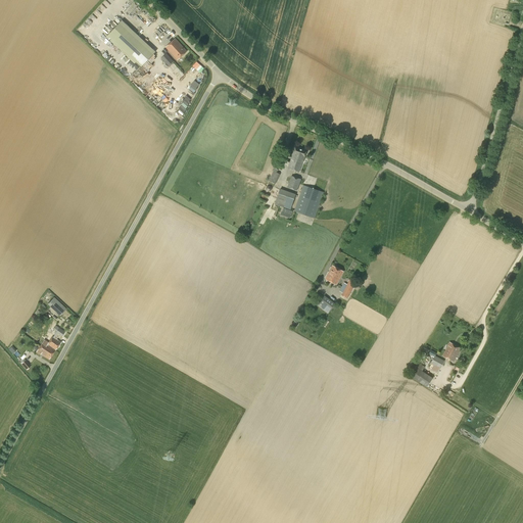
[(117,39),(110,32),(107,36),(113,42),(117,39)]
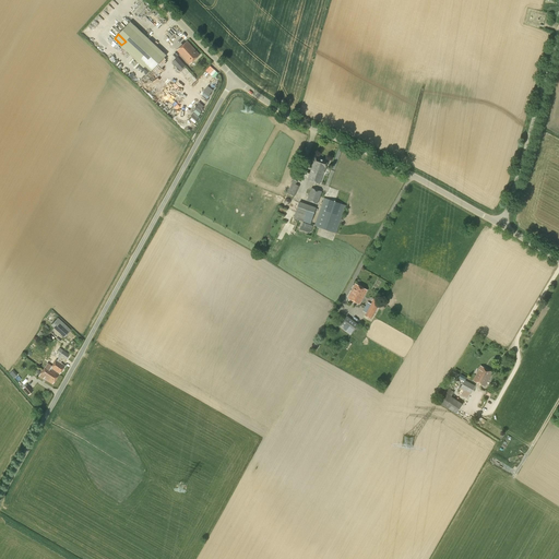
[(189,63),(200,55),(187,40),(177,50),(189,63)]
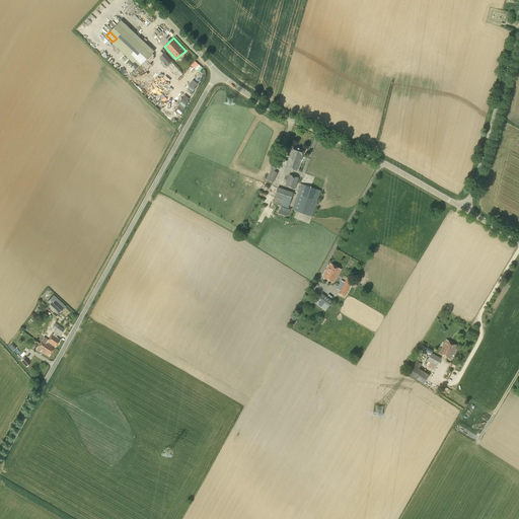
[(154,52),(143,41),(130,56),(137,63),(140,67),(154,52)]
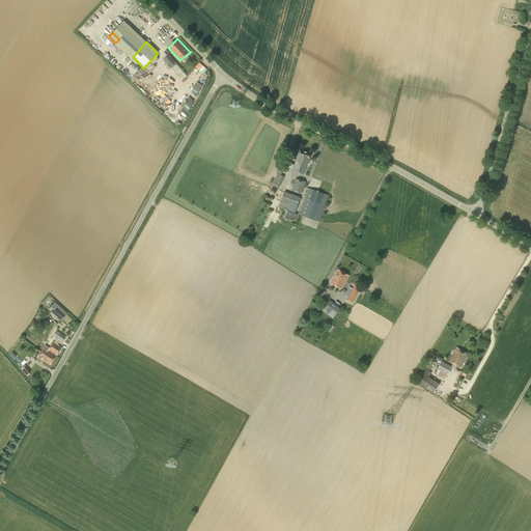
[(171,67),(176,62),(169,54),(164,59),(171,67)]
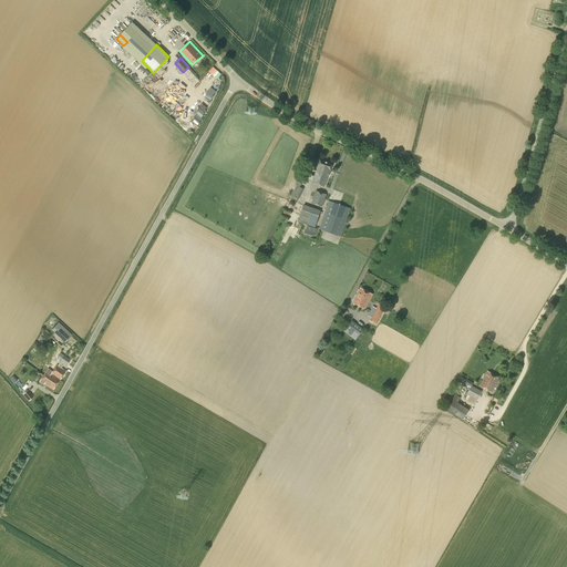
[(212,86),(205,99),(210,102),(218,90),(212,86)]
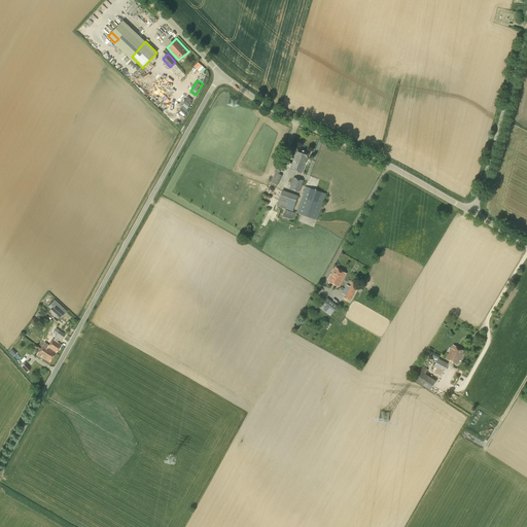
[(184,105),(180,111),(183,114),(196,101),(189,96),(183,104),(184,105)]
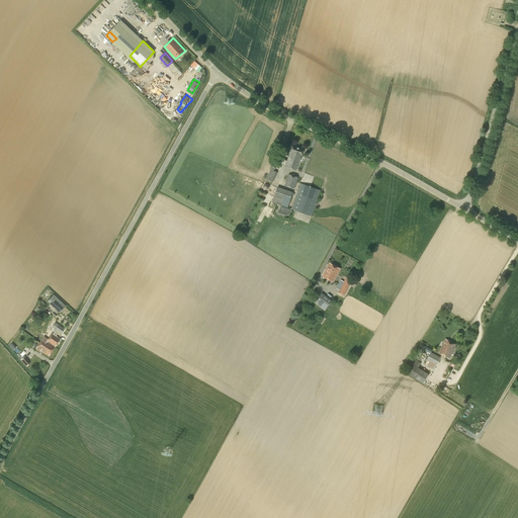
[(290,168),(297,148),(292,146),(285,166),(290,168)]
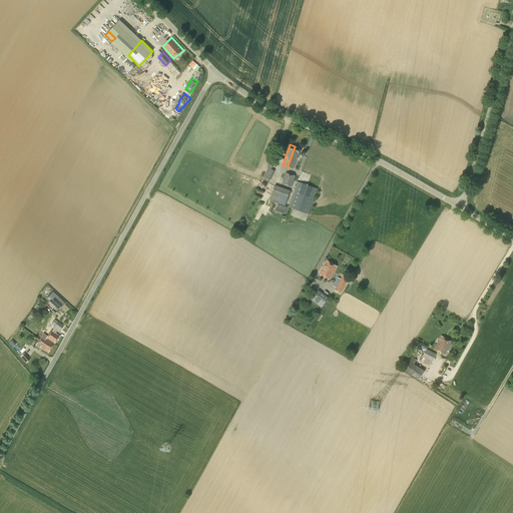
[(295,146),(288,166),(294,168),(301,148),(295,146)]
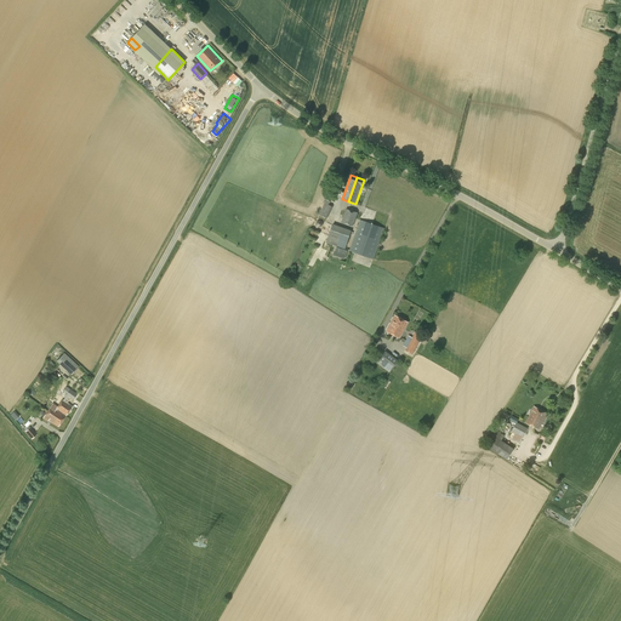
[(328,218),(332,206),(329,205),(330,201),(325,199),(324,203),(319,215),(328,218)]
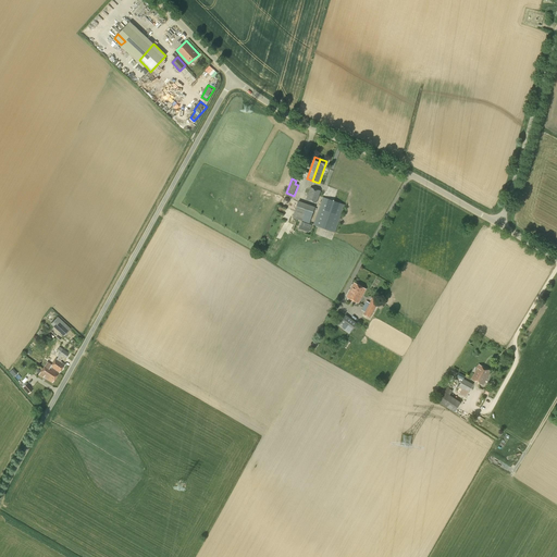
[(321,190),(310,187),(308,194),(306,193),(305,196),(307,196),(306,199),(317,203),(321,190)]
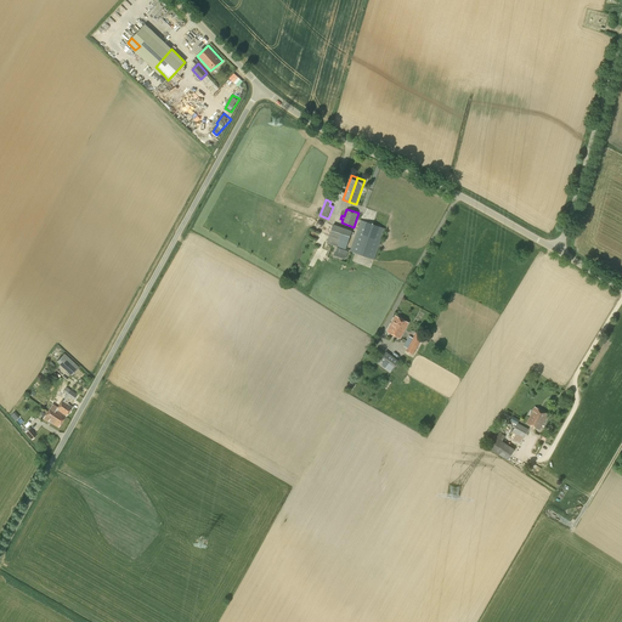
[(374,260),(385,228),(361,220),(350,252),(374,260)]
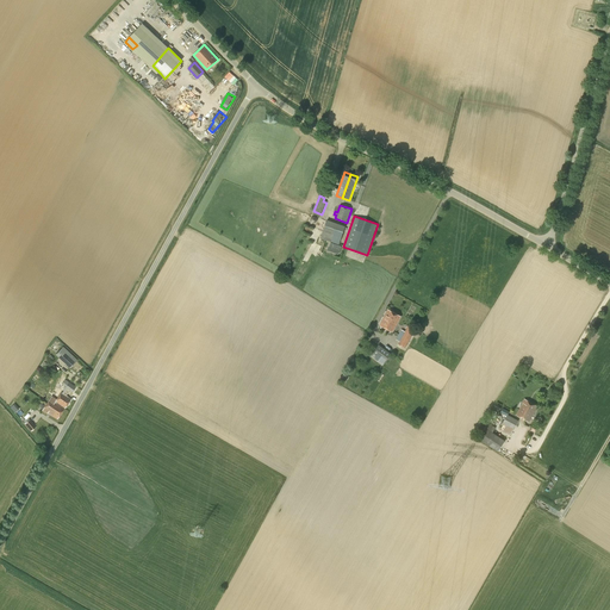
[(344,228),(346,226),(327,219),(321,238),(338,244),(343,231),(344,228)]
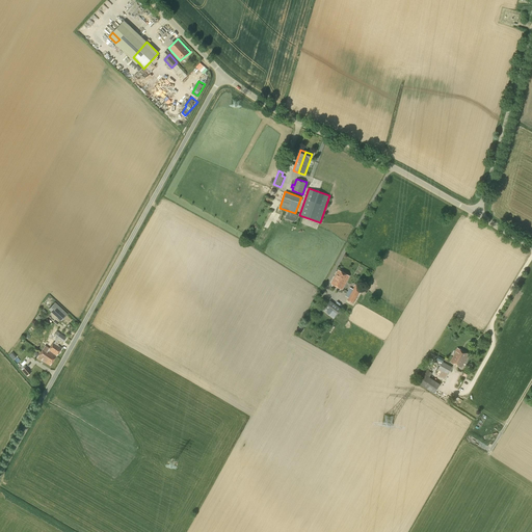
[(285,213),(283,217),(284,218),(283,220),(294,224),(296,218),(285,213)]
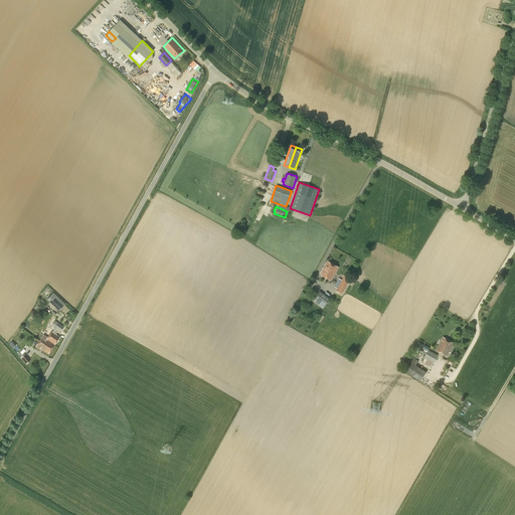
[(331,280),(338,267),(327,261),(320,274),(331,280)]
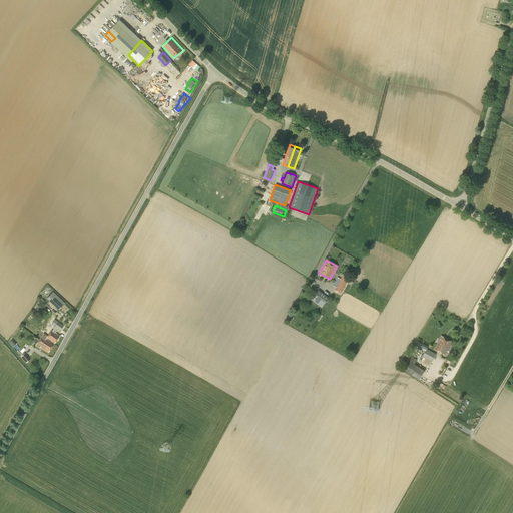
[(341,293),(349,277),(343,274),(335,290),(341,293)]
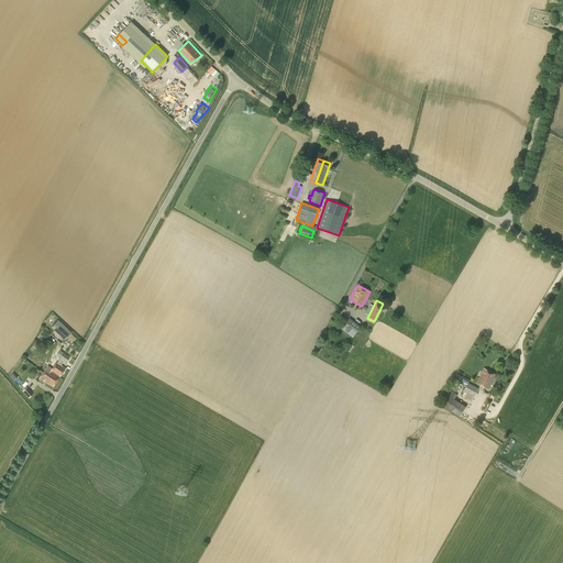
[(353,338),(361,327),(349,318),(341,329),(353,338)]
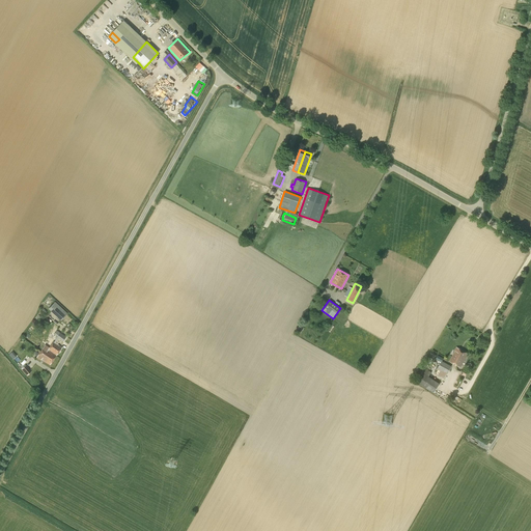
[(60,320),(67,313),(55,302),(49,308),(60,320)]
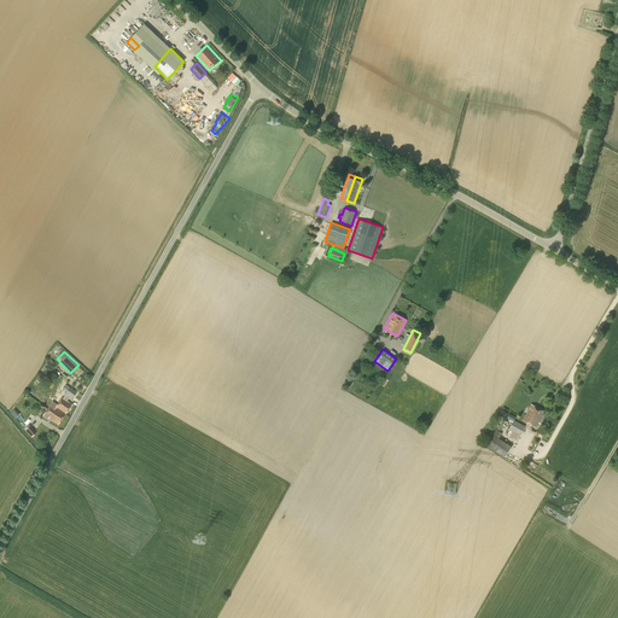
[(68,383),(64,388),(74,397),(77,392),(68,383)]
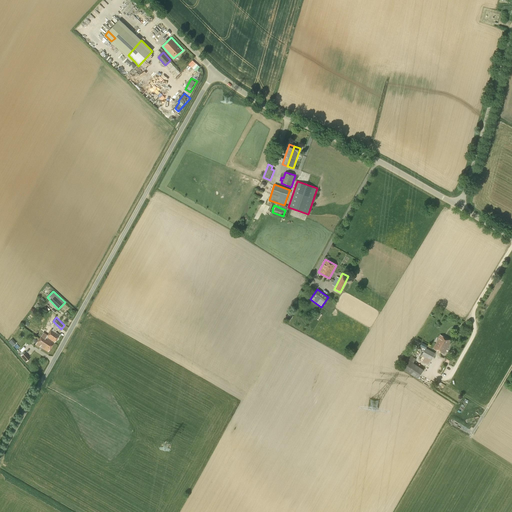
[(47,338),(54,343),(59,335),(55,332),(58,328),(55,326),(52,330),(51,329),(47,336),(43,333),(39,339),(42,342),(43,341),(44,342),(47,338)]
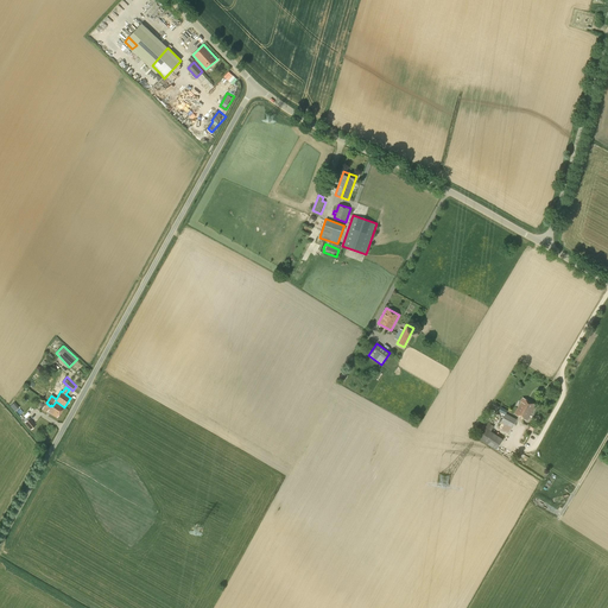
[(526,406),(529,401),(523,398),(520,401),(521,401),(514,413),(525,419),(525,417),(524,417),(527,412),(525,410),(527,406),(526,406)]
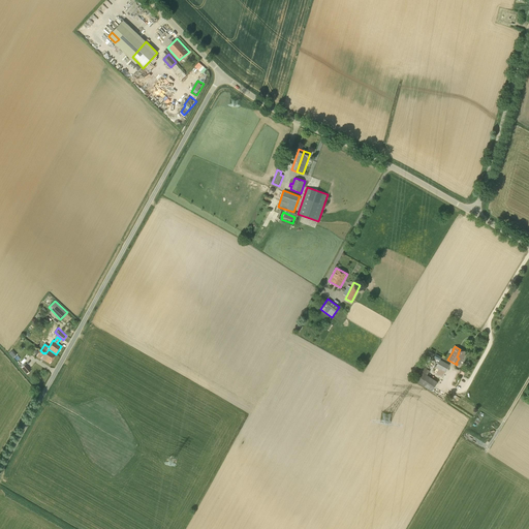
[(19,352),(23,356),(27,351),(23,348),(19,352)]
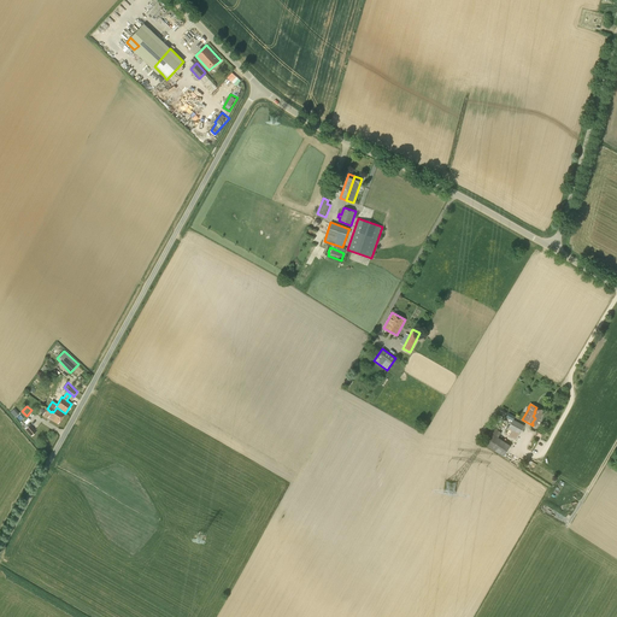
[(58,424),(65,413),(57,407),(53,412),(52,411),(51,412),(47,409),(42,415),(58,424)]
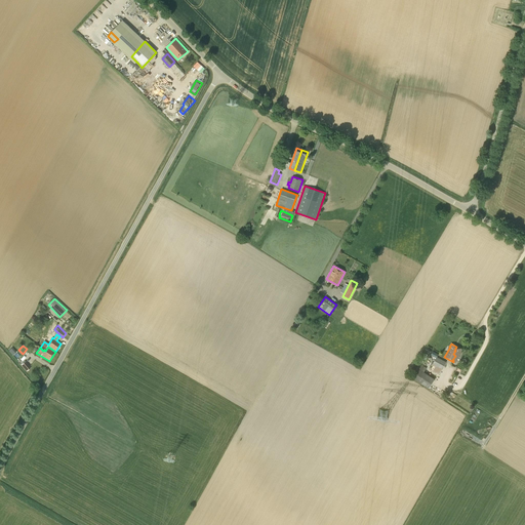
[(453,360),(453,362),(455,363),(462,350),(456,347),(454,351),(455,351),(453,354),(455,356),(452,360),(453,360)]
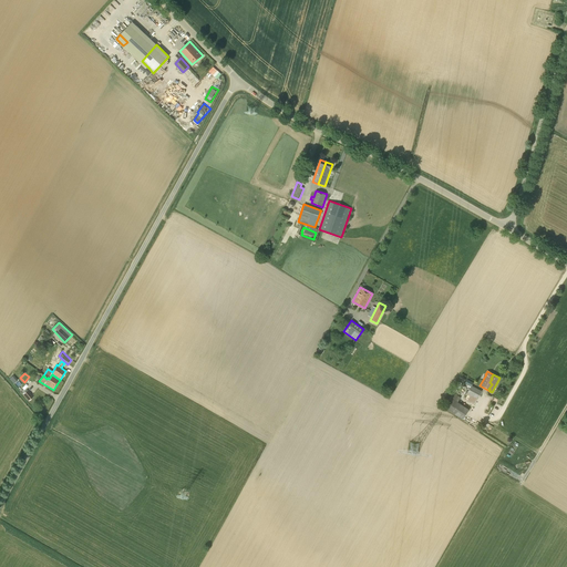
[(467,401),(474,405),(482,391),(472,385),(473,383),(467,380),(465,383),(471,387),(467,393),(471,394),(467,401)]
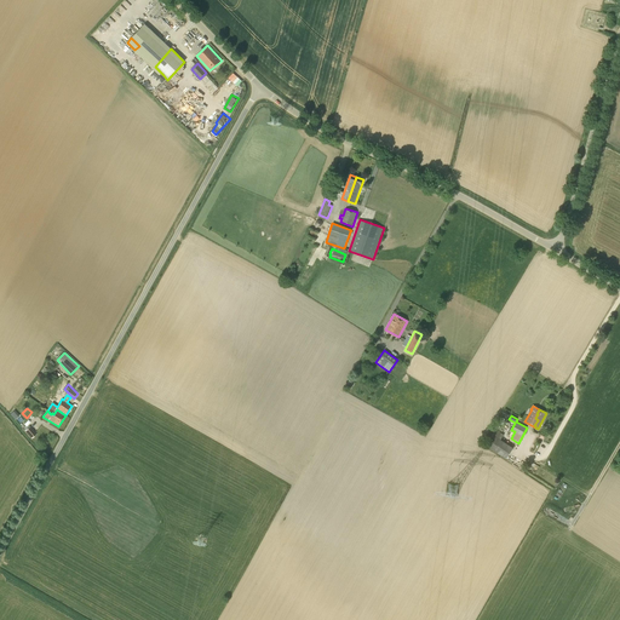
[(36,434),(30,426),(24,431),(32,438),(36,434)]
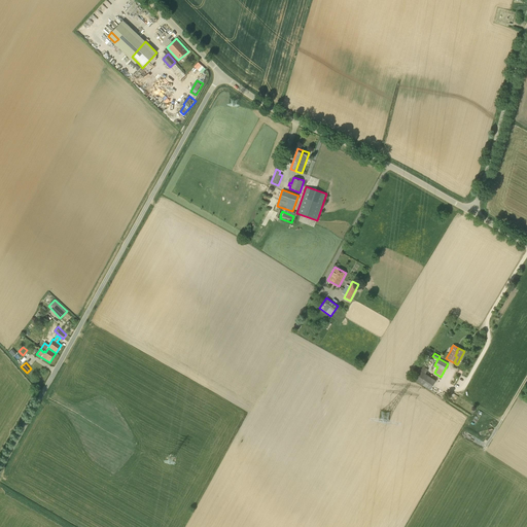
[(430,390),(436,381),(425,374),(428,370),(422,365),(413,379),(430,390)]
